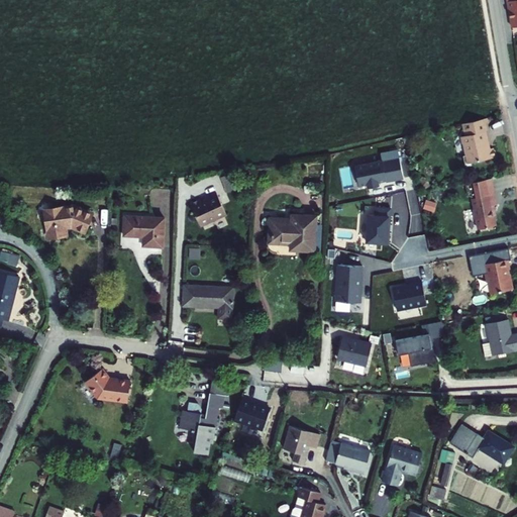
[(516,0),(506,0),(511,21),(516,19),(516,0)]
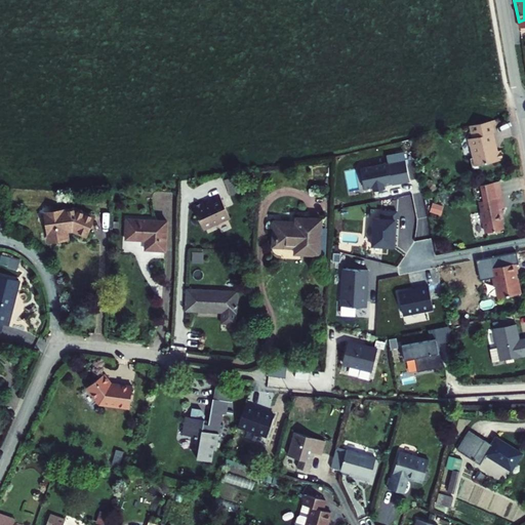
[(473,130),(468,131),(474,160),(502,154),(500,143),(496,144),(493,126),(494,124),(493,118),(496,117),(495,113),(471,118),(473,130)]
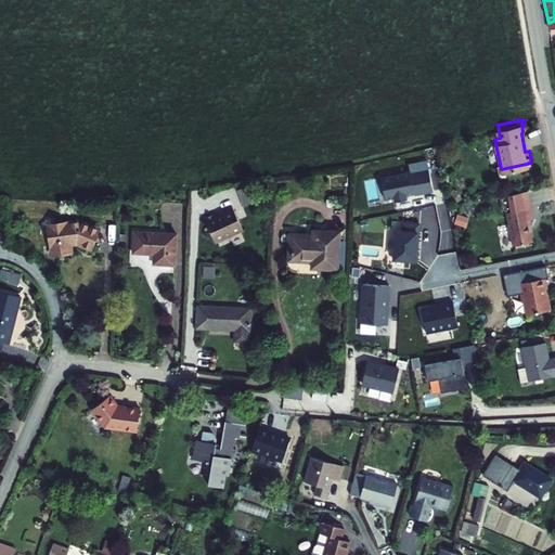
[(411,172),(381,178),(385,199),(394,197),(395,203),(407,199),(405,195),(415,193),(415,195),(434,192),(434,190),(429,169),(428,160),(409,164),(411,172)]
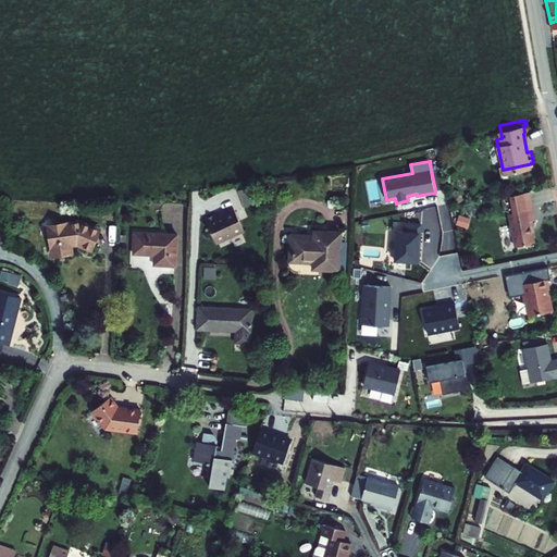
[(521,197),(509,199),(510,205),(507,206),(509,217),(507,217),(510,231),(512,229),(515,238),(533,235),(529,213),(535,212),(533,201),(522,202),(521,197)]
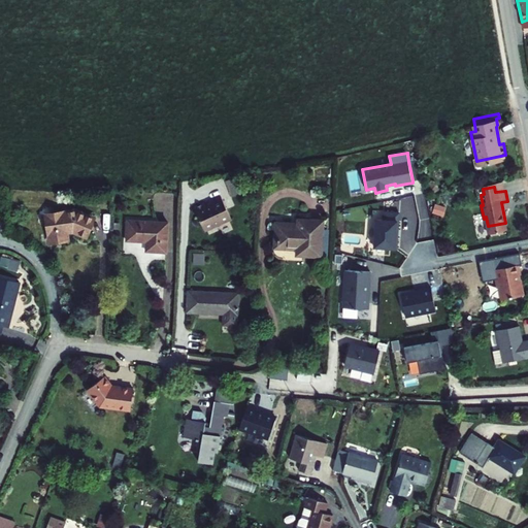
[(202,202),(192,207),(202,231),(229,219),(220,197),(203,205),(202,202)]
